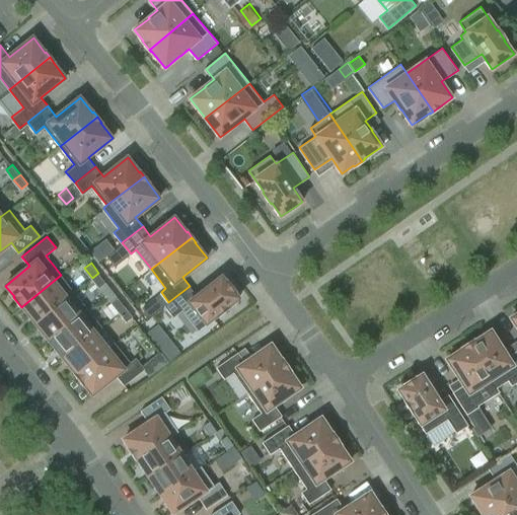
[(98,273),(92,278),(99,287),(106,282),(98,273)]
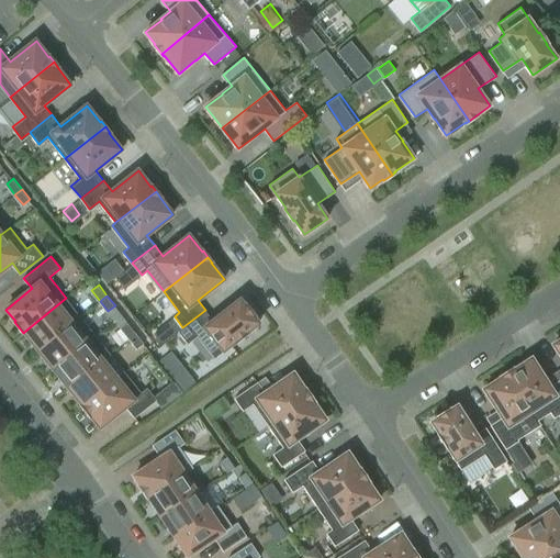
[(24,332),(38,349),(80,315),(66,298),(24,332)]
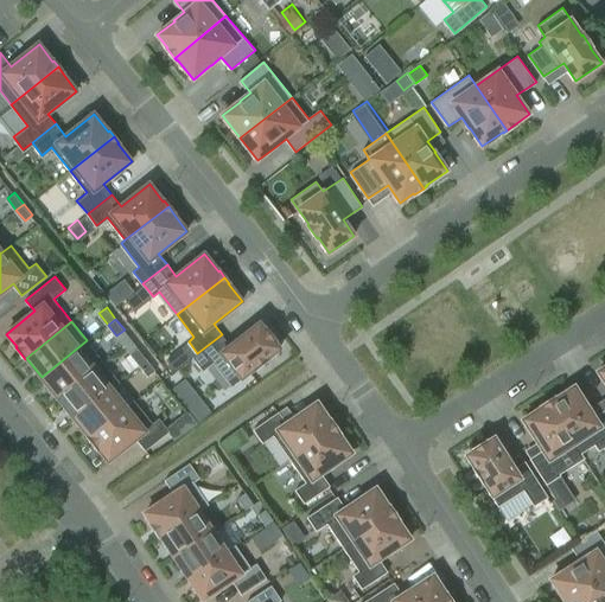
[(197,353),(193,357),(204,370),(214,362),(233,385),(254,369),(255,370),(267,360),(267,359),(279,348),(274,343),(275,341),(266,330),(265,331),(260,324),(231,346),(222,334),(197,353)]
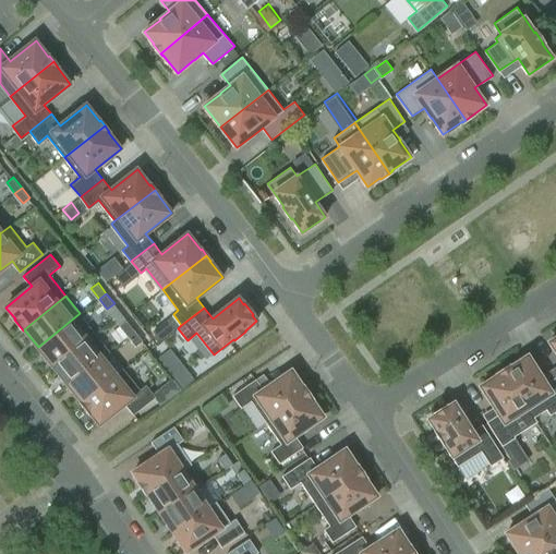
[(38,347),(53,365),(95,332),(80,313),(38,347)]
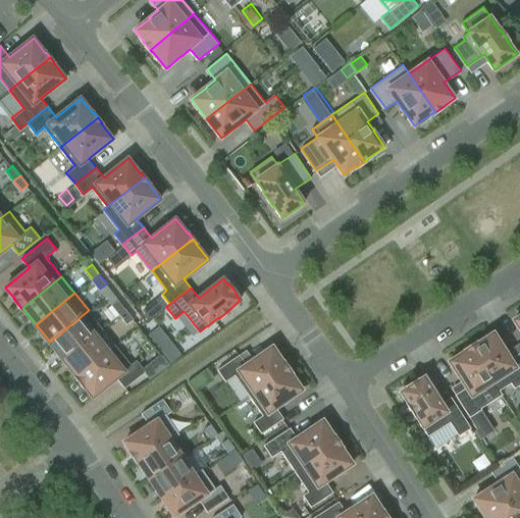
[(112,304),(120,313),(126,308),(119,299),(112,304)]
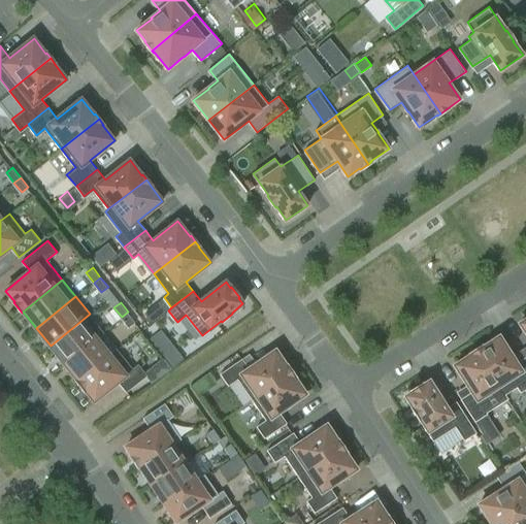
[(161,317),(154,306),(145,312),(154,322),(161,317)]
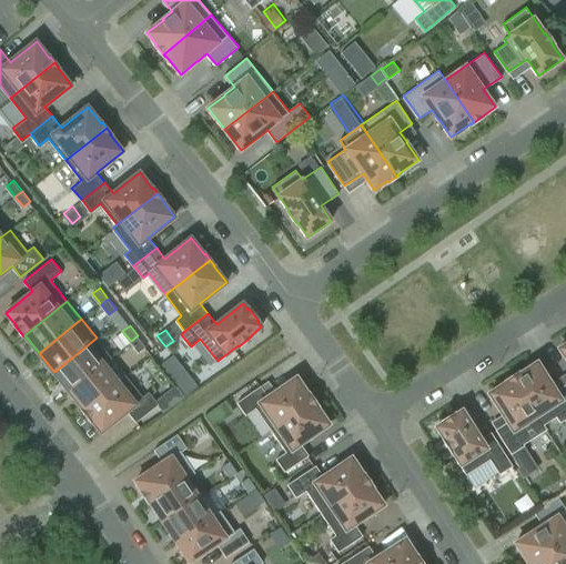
[(138,335),(131,341),(139,352),(147,346),(138,335)]
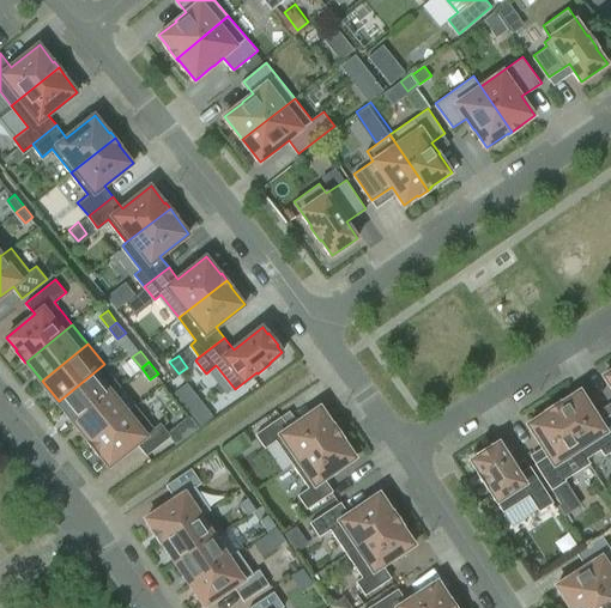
[(104,364),(59,401),(76,423),(112,393),(121,385),(104,364)]
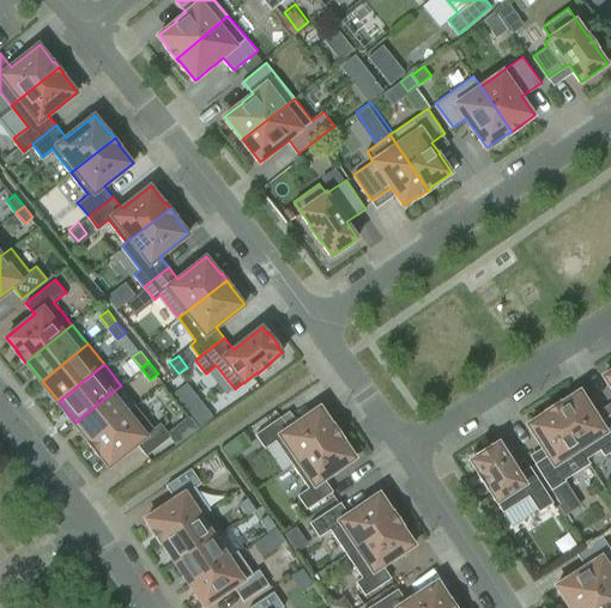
[(561,402),(554,406),(587,457),(602,448),(605,455),(610,451),(610,415),(600,421),(580,390),(561,403),(561,402)]
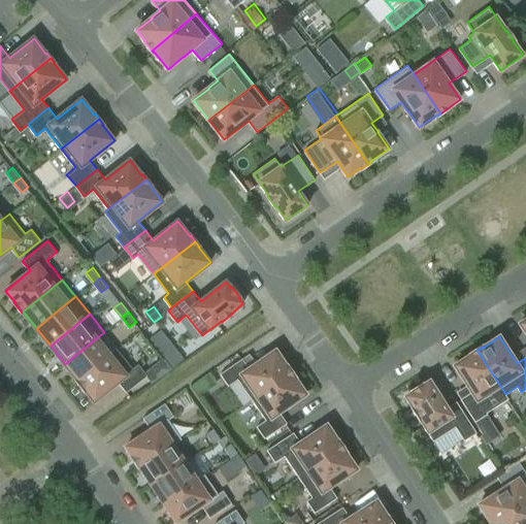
[(65,364),(77,380),(109,354),(96,338),(65,364)]
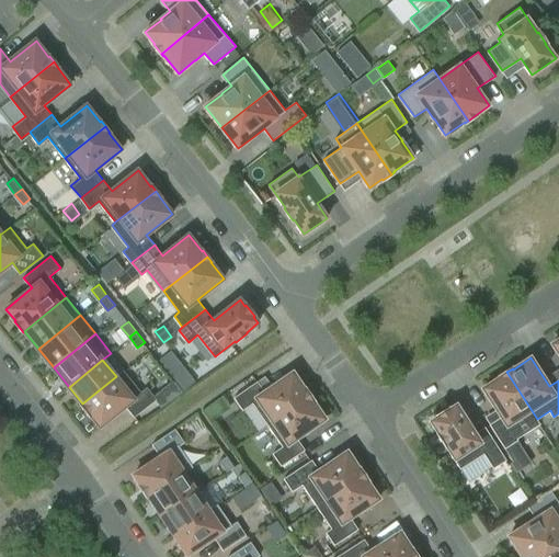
[(116,376),(82,404),(81,404),(90,416),(91,415),(100,427),(126,405),(135,416),(157,398),(147,386),(141,391),(124,370),(116,376)]
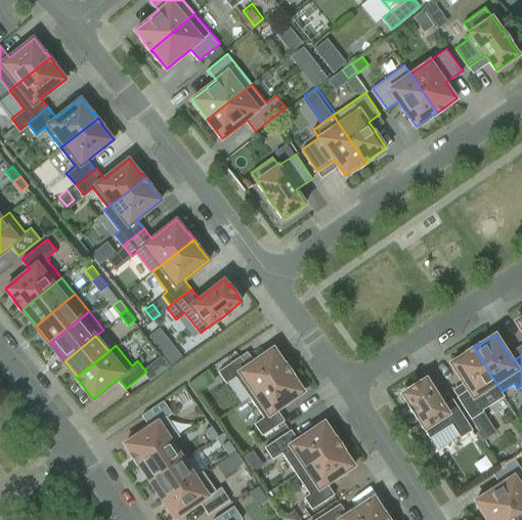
[(502,391),(473,347),(468,351),(468,352),(451,362),(468,389),(458,395),(472,418),(484,410),(483,408),(505,395),(502,391)]
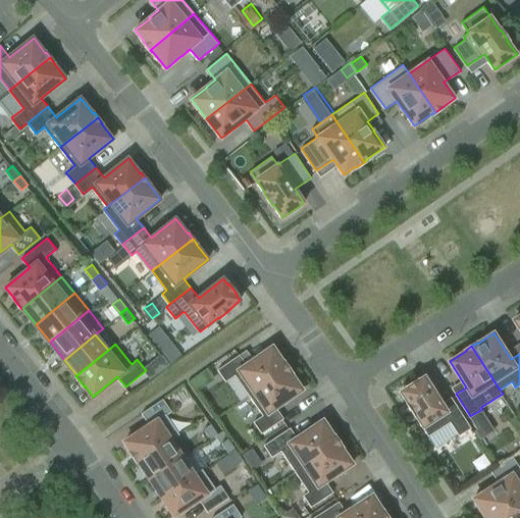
[(236,374),(250,395),(289,367),(284,362),(283,362),(272,347),(247,364),(240,354),(218,369),(226,380),(236,374)]
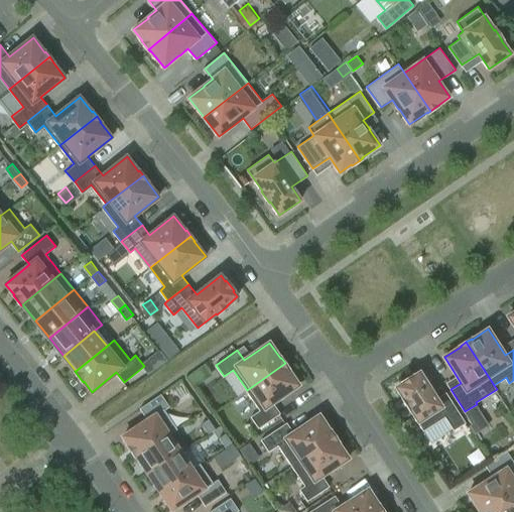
[(285,363),(247,390),(261,409),(251,416),(259,427),(280,412),(273,402),(298,385),(288,369),(285,363)]
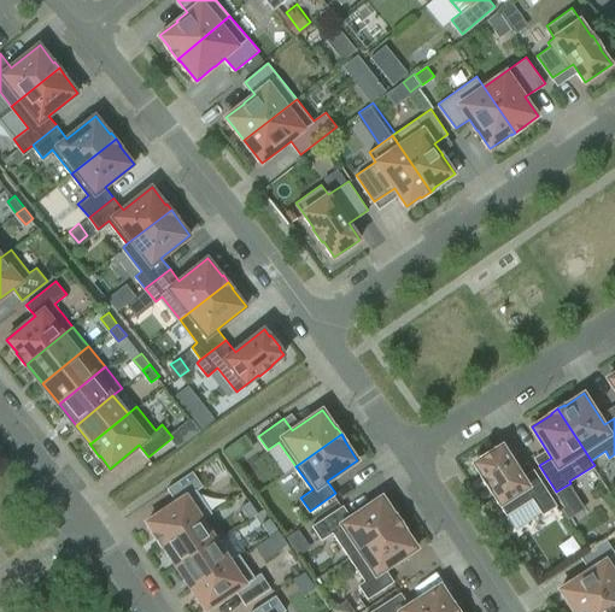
[(481,459),(475,464),(484,477),(482,477),(491,492),(492,490),(508,515),(533,498),(544,513),(557,505),(534,469),(522,476),(502,446),(495,451),(495,449),(481,458),(481,459)]
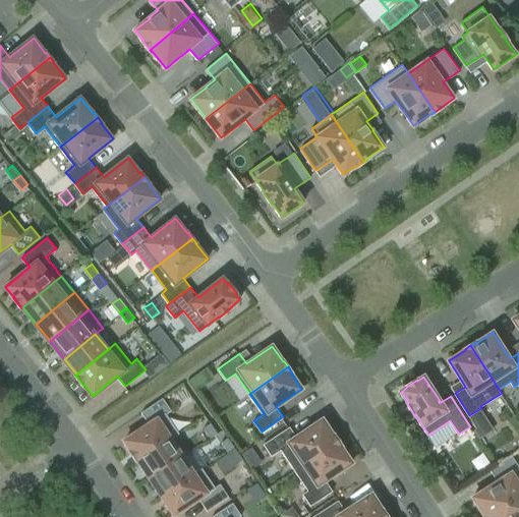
[(127,450),(134,461),(168,438),(168,439),(177,434),(164,414),(169,410),(161,398),(139,412),(147,423),(122,441),(127,450)]
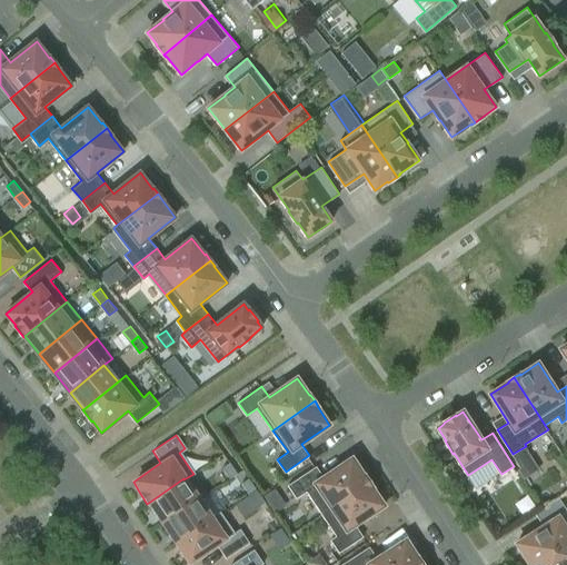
[(307,491),(322,513),(369,482),(365,475),(365,476),(352,458),(325,477),(317,466),(288,485),(297,497),(307,491)]
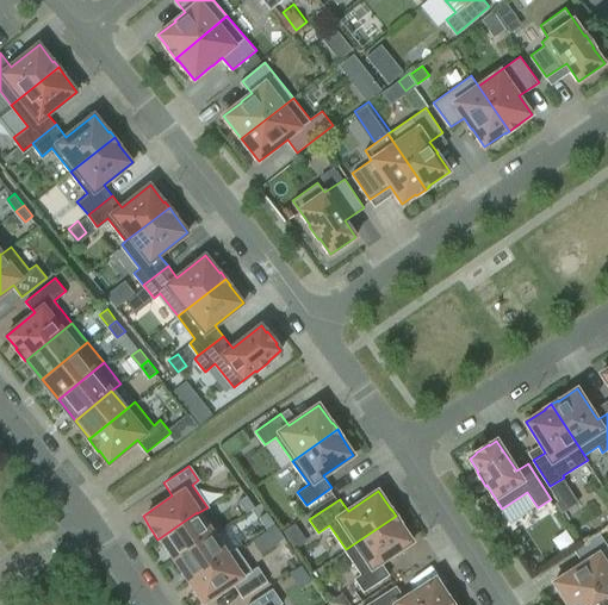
[(255,505),(248,493),(240,499),(248,511),(255,505)]
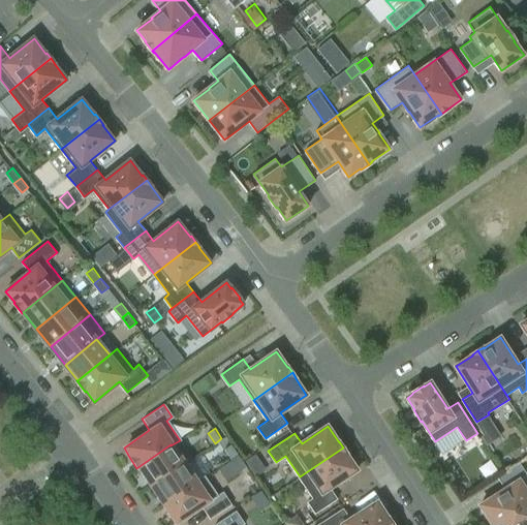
[(239,454),(233,443),(225,448),(233,458),(239,454)]
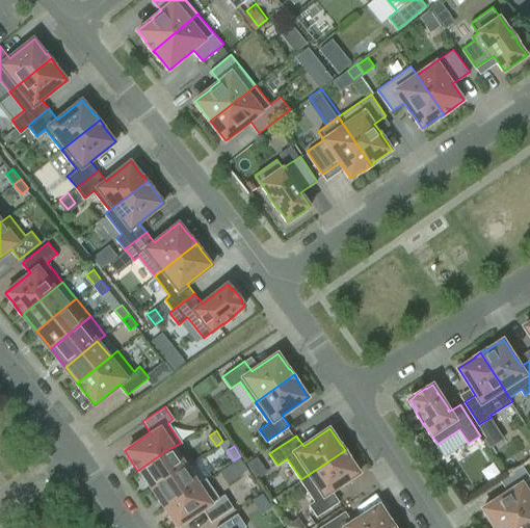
[(138,471),(150,489),(184,466),(171,448),(171,447),(137,471),(138,471)]
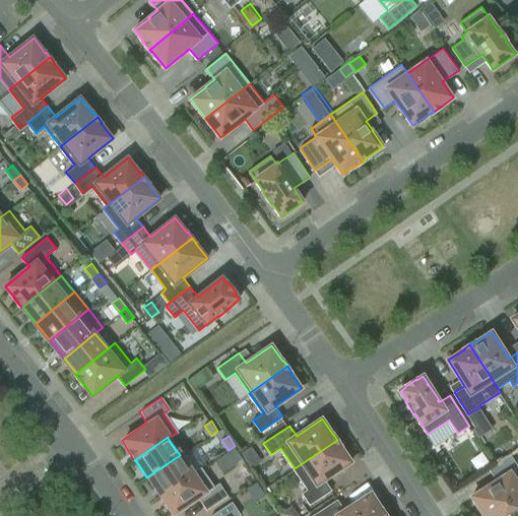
[(337,440),(295,468),(308,489),(303,493),(311,504),(332,490),(325,478),(351,462),(340,446),(341,445),(337,440)]
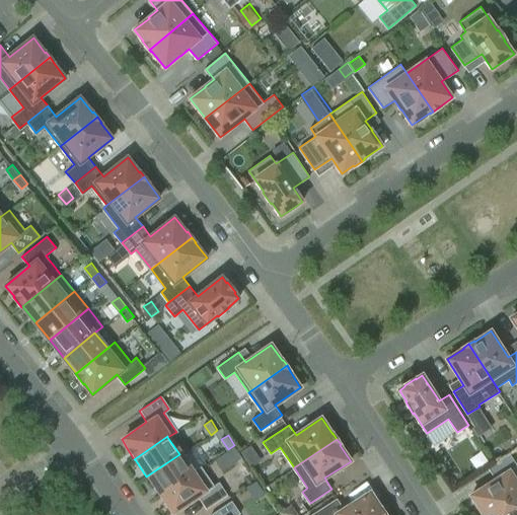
[(235,446),(230,450),(237,461),(243,457),(235,446)]
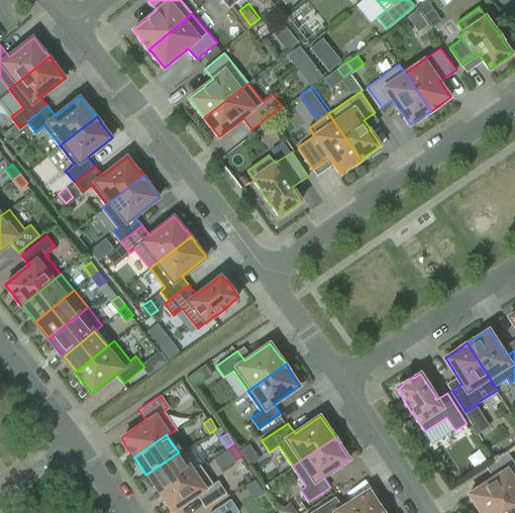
[(485,483),(470,493),(482,512),(483,512),(514,492),(514,460),(509,451),(487,465),(495,477),(485,483)]
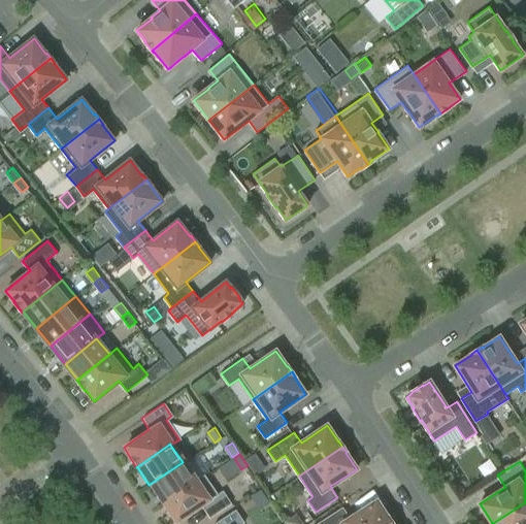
[(149,485),(161,503),(195,481),(194,480),(183,462),(149,485)]
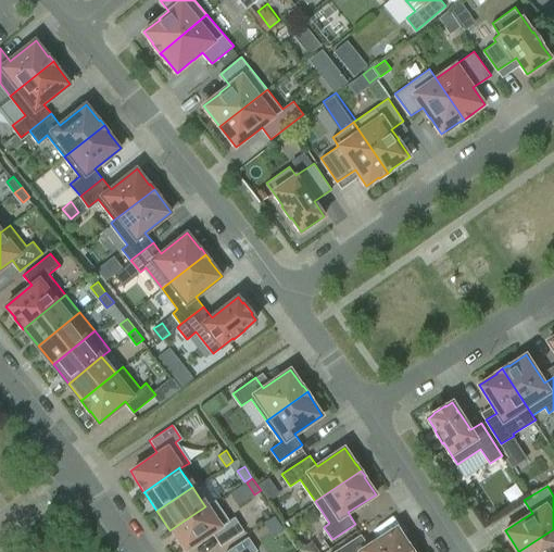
[(205,506),(170,530),(184,551),(211,532),(218,546),(241,530),(233,516),(227,521),(213,500),(204,505),(205,506)]
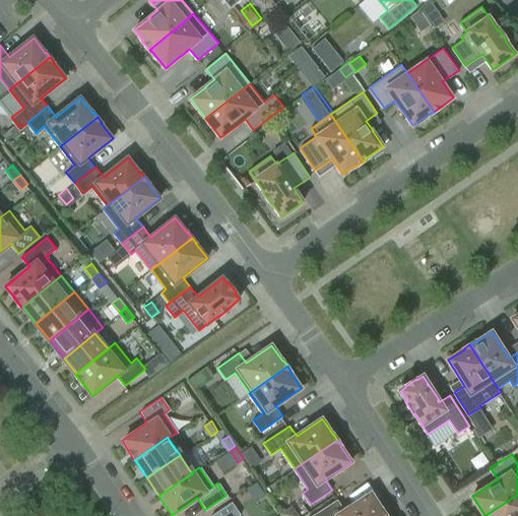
[(383,515),(386,514),(382,509),(371,493),(345,510),(338,499),(311,515),(383,515)]
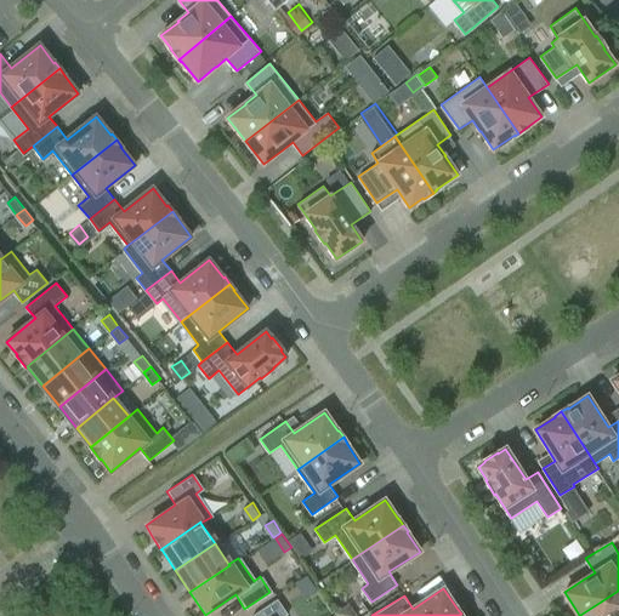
[(618,591),(581,615),(618,615),(618,591)]
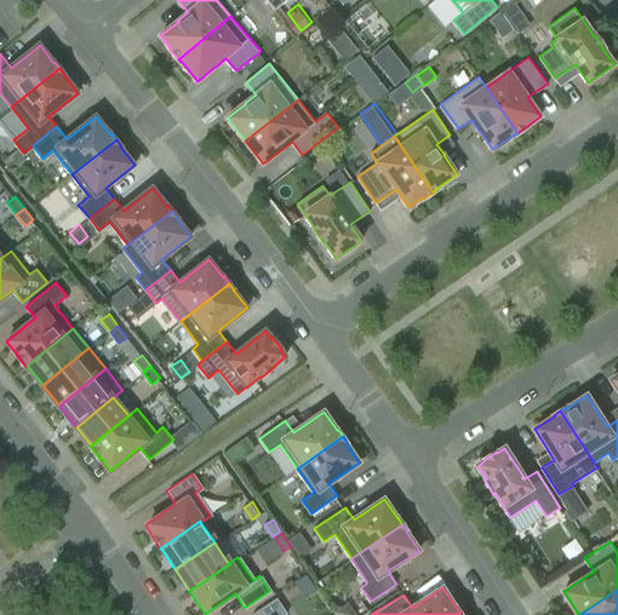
[(280,614),(285,613),(275,598),(249,614),(280,614)]
